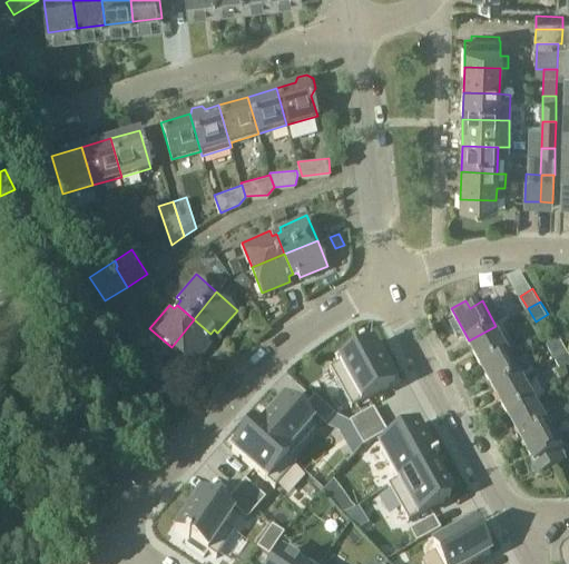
[(211,334),(194,319),(172,347),(190,364),(211,340),(206,337),(211,334)]
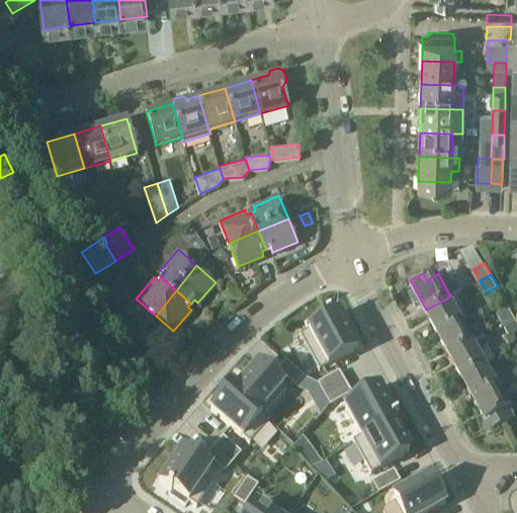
[(462,318),(450,296),(426,310),(438,332),(462,318)]
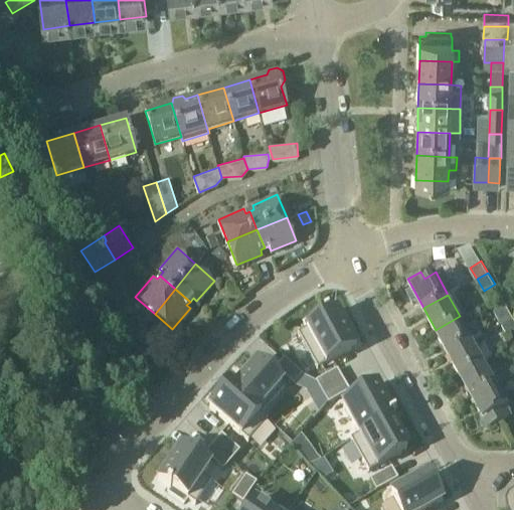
[(495,310),(502,322),(513,315),(506,303),(495,310)]
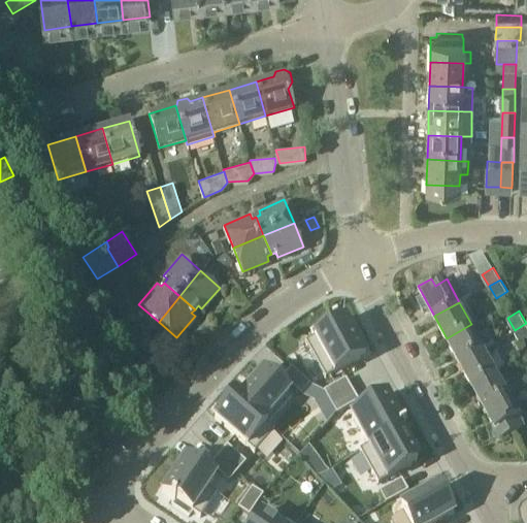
[(329,319),(311,328),(334,369),(361,355),(355,345),(360,341),(346,317),(332,324),(329,319)]
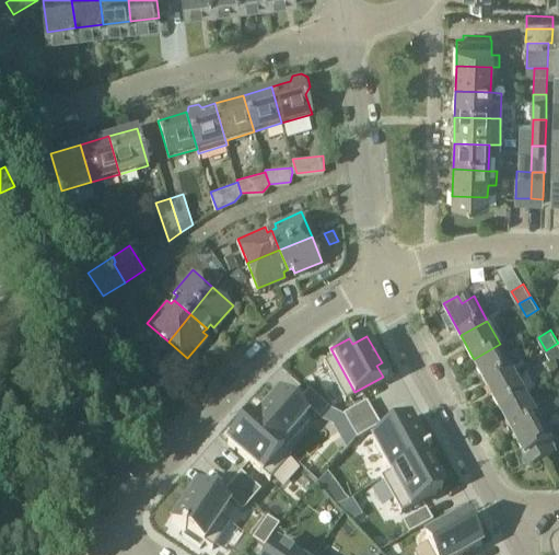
[(558,343),(546,350),(552,362),(558,359),(558,343)]
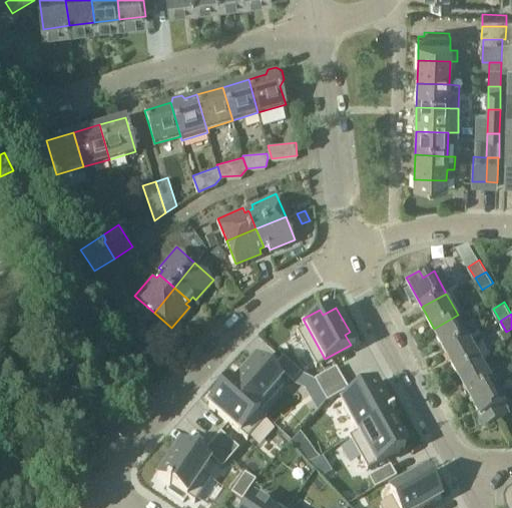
[(446,350),(470,337),(481,331),(475,320),(464,326),(458,315),(434,329),(446,350)]
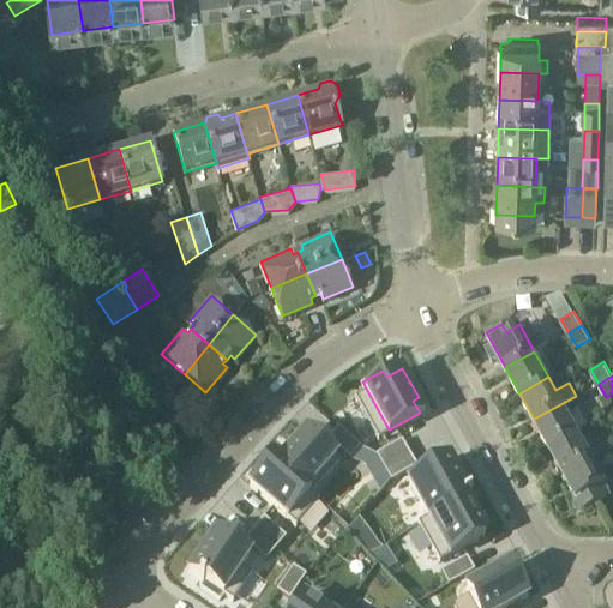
[(577,428),(563,403),(534,419),(548,444),(577,428)]
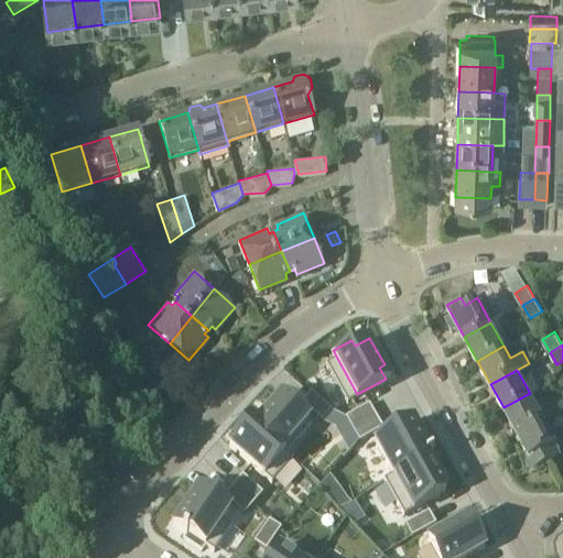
[(312,390),(303,400),(322,417),(331,407),(312,390)]
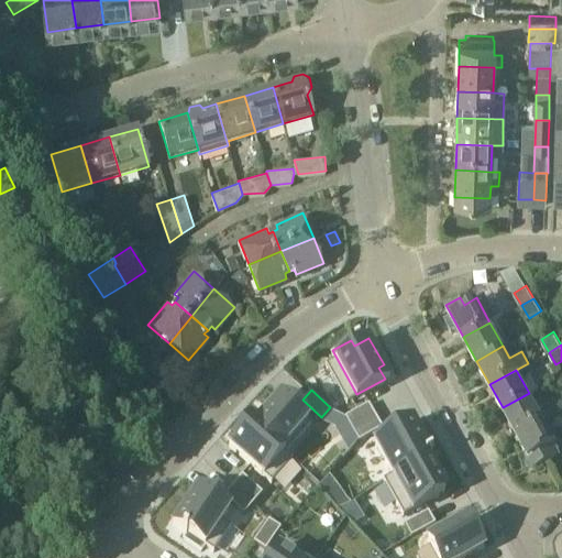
[(542,416),(529,393),(503,407),(516,431),(542,416)]
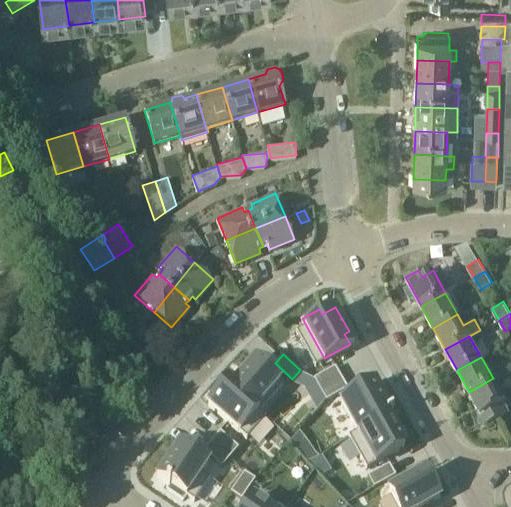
[(247,365),(232,382),(256,404),(256,405),(257,405),(280,379),(259,361),(252,369),(247,365)]
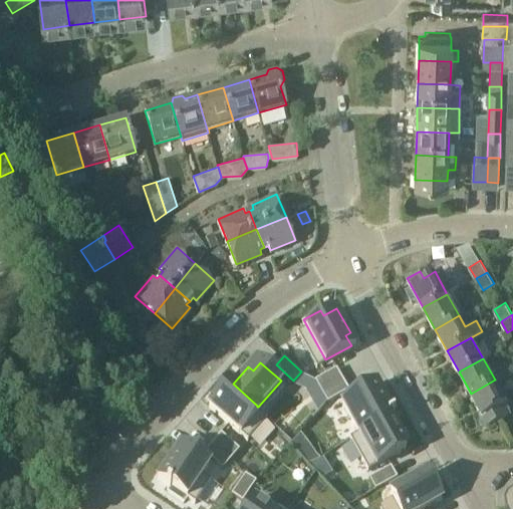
[(335,366),(315,377),(321,388),(341,376),(335,366)]
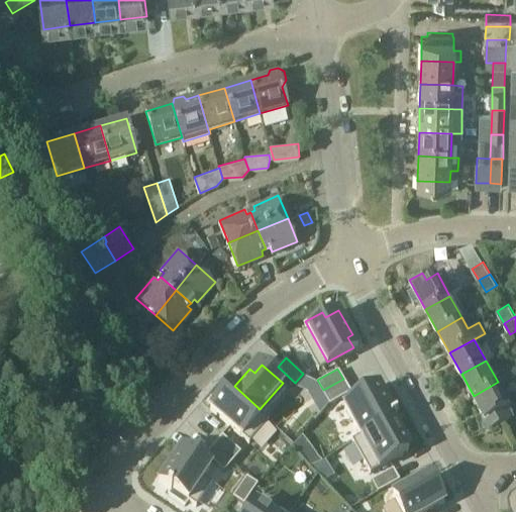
[(343,379),(323,390),(329,401),(349,390),(343,379)]
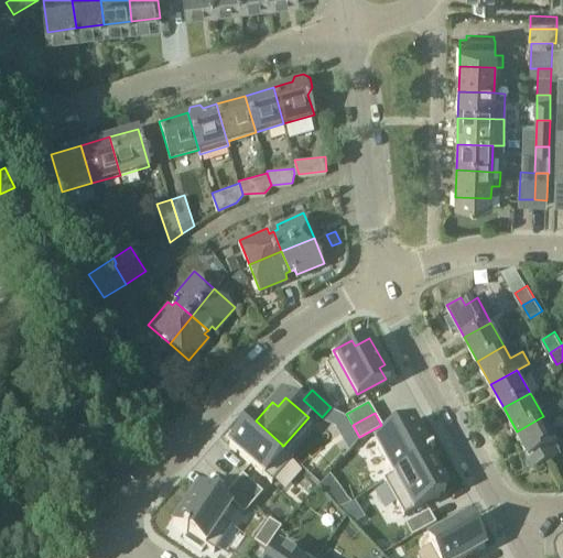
[(556,440),(543,416),(517,431),(528,452),(526,453),(532,467),(560,451),(554,441),(556,440)]
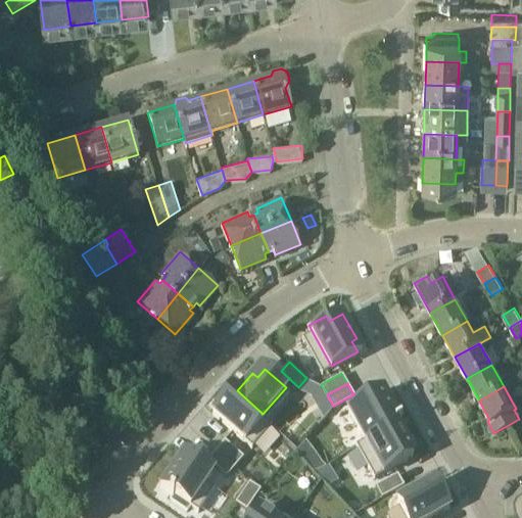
[(225,396),(218,406),(227,414),(223,419),(245,438),(265,416),(263,414),(262,414),(262,413),(237,390),(233,387),(231,389),(230,388),(224,395),(225,396)]
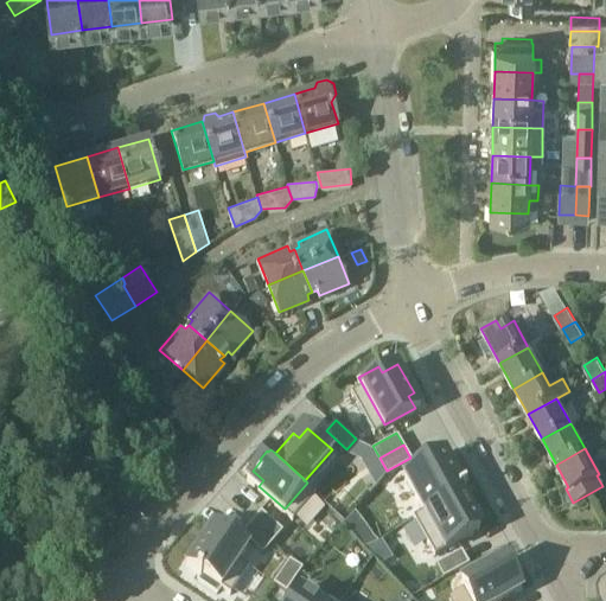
[(445,449),(404,472),(425,507),(458,488),(465,485),(463,480),(459,481),(457,477),(459,474),(458,472),(459,471),(448,452),(447,453),(445,449)]
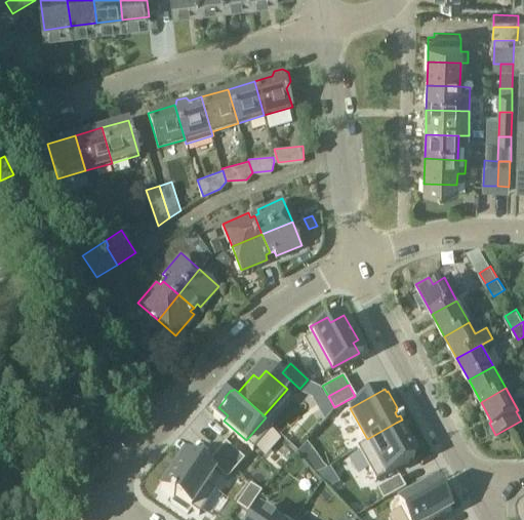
[(396,423),(367,439),(385,472),(410,458),(404,448),(409,445),(408,443),(409,442),(401,427),(399,428),(396,423)]
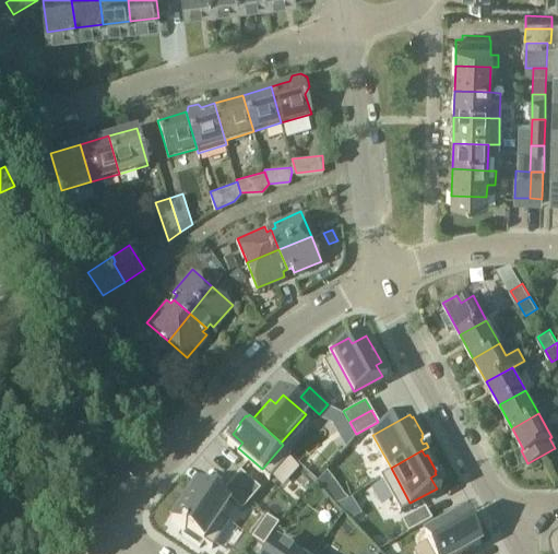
[(241,470),(233,480),(251,496),(260,487),(241,470)]
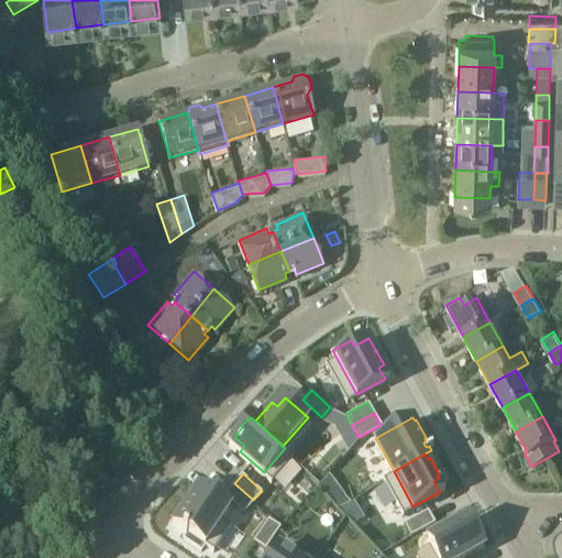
[(234,483),(226,493),(244,510),(253,500),(234,483)]
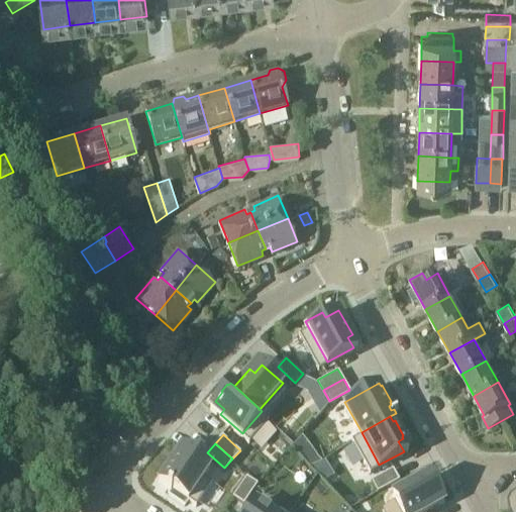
[(176,454),(160,478),(173,487),(170,491),(185,502),(190,494),(211,465),(187,447),(180,457),(176,454)]
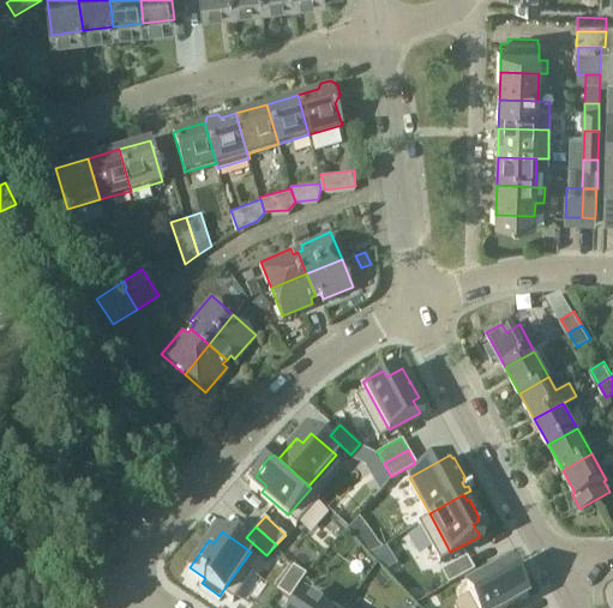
[(467,554),(442,569),(449,581),(474,567),(467,554)]
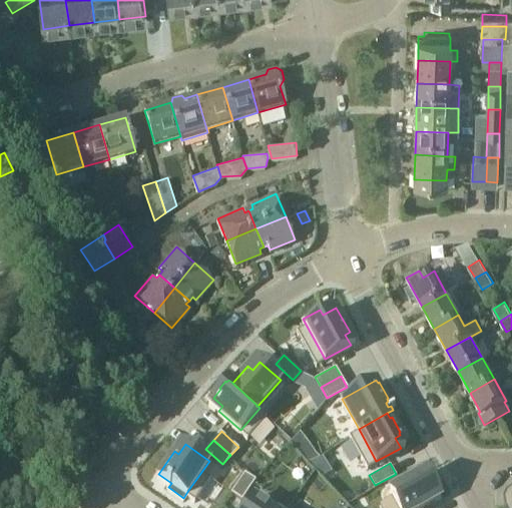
[(426,470),(390,490),(394,498),(399,507),(419,507),(430,502),(427,497),(438,491),(432,481),(434,480),(429,472),(428,473),(426,470)]
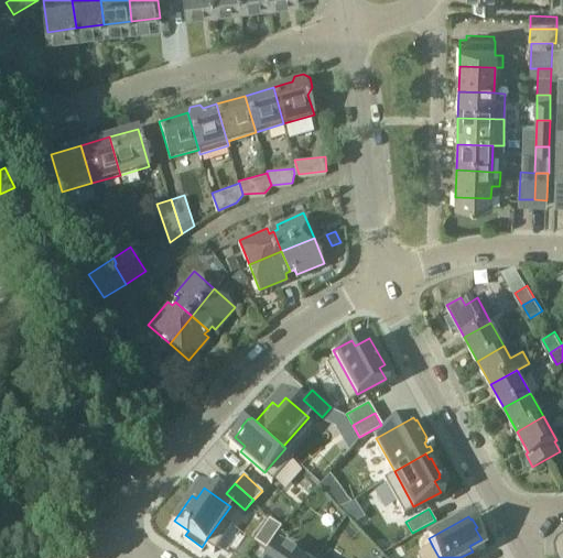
[(270,517),(256,538),(267,546),(281,525),(270,517)]
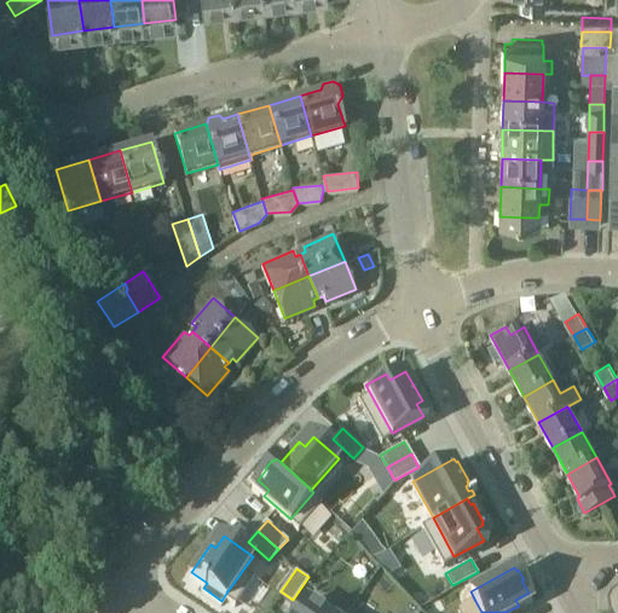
[(330,612),(307,597),(296,612),(330,612)]
